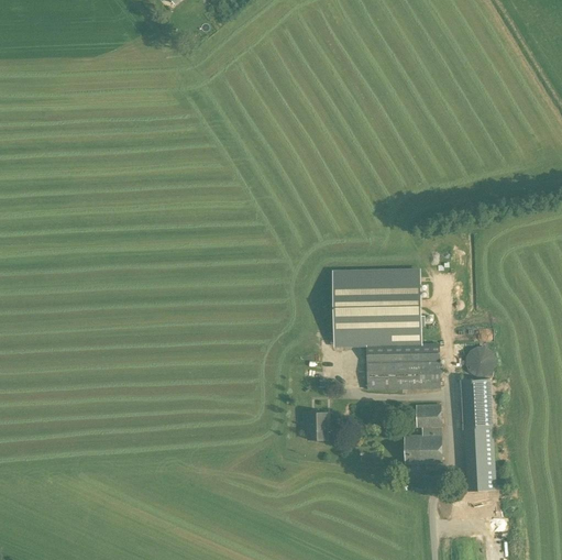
[(420,341),(420,339),(420,318),(423,318),(423,314),(420,314),(419,267),(332,270),(333,342),(365,342),(420,341)]
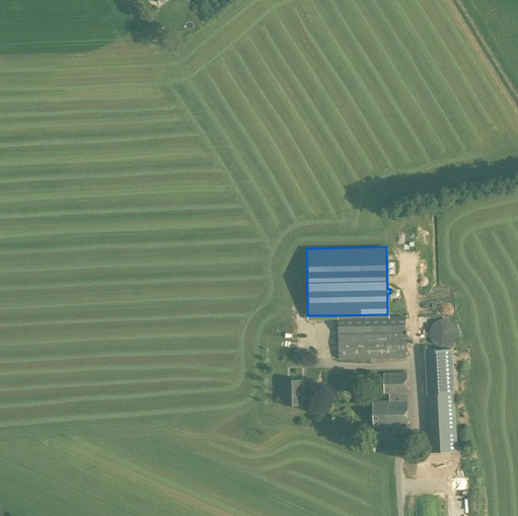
[(337,330),(404,328),(404,312),(387,312),(387,314),(337,315),(337,330)]
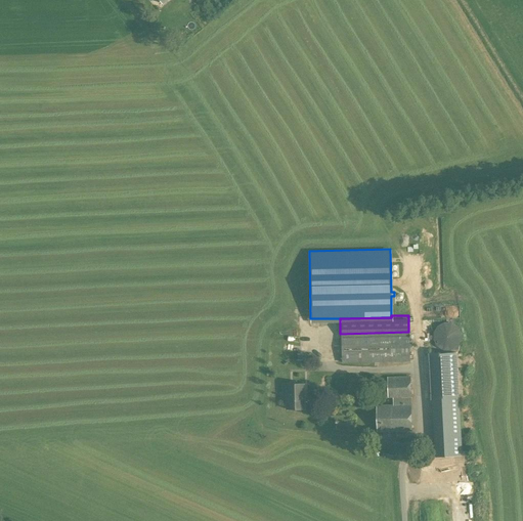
[(460,338),(461,334),(460,329),(458,324),(453,321),(448,319),(444,319),(439,321),(436,324),(433,329),(432,334),(433,338),(436,343),(439,346),(444,347),(448,347),(453,346),(458,343),(460,338)]
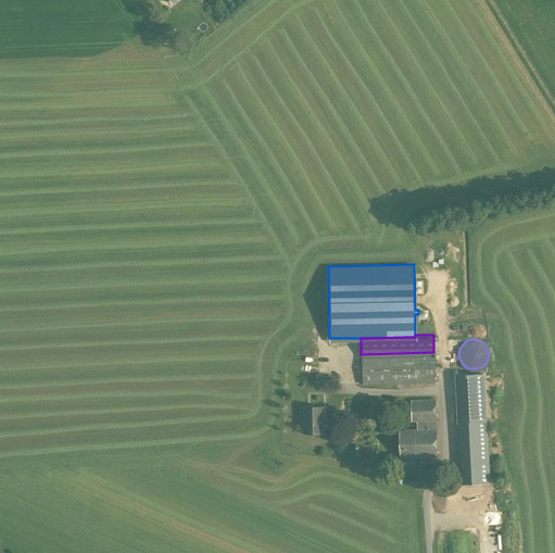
[(361,354),(362,380),(434,378),(433,352),(361,354)]
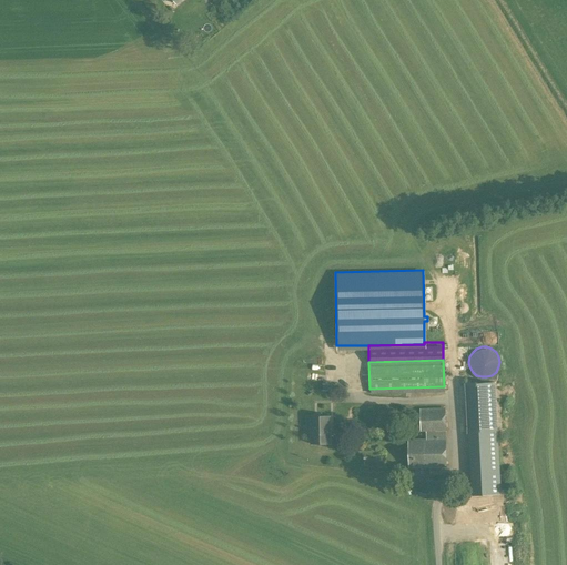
[(482,429),(481,401),(466,402),(467,430),(482,429)]
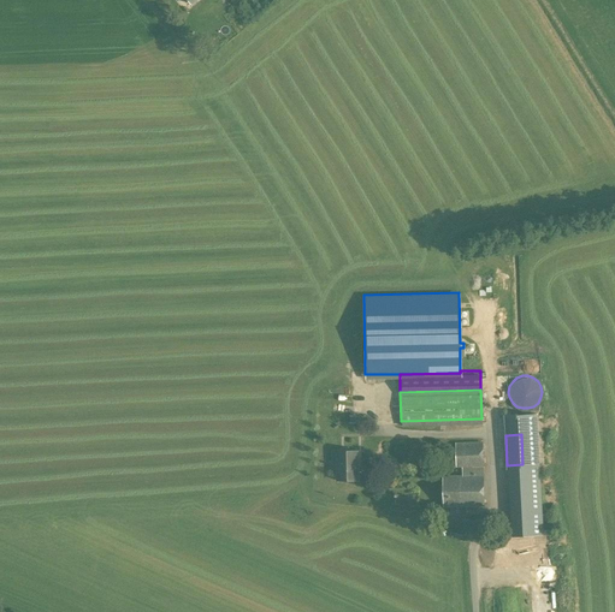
[(413,439),(382,440),(383,462),(414,461),(413,439)]
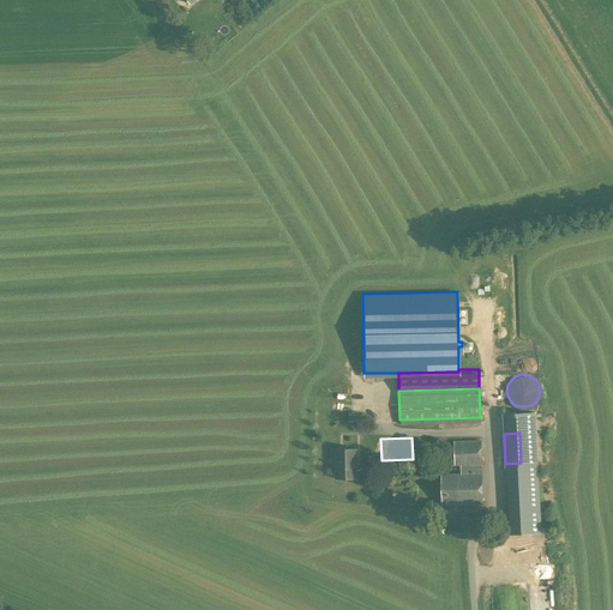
[(460,463),(460,471),(440,472),(440,502),(481,501),(481,471),(481,438),(452,438),(452,463),(460,463)]
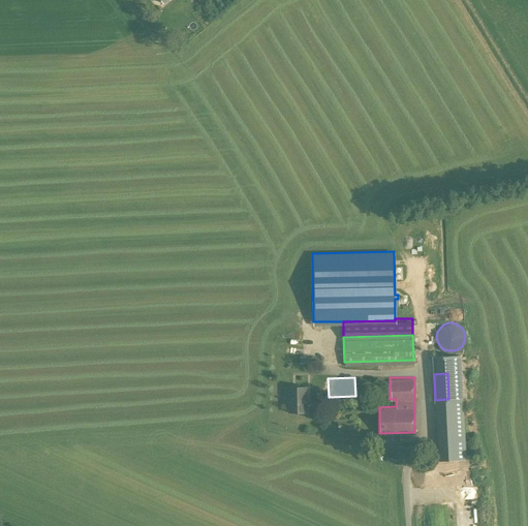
[(288,410),(306,409),(306,385),(284,385),(284,397),(288,397),(288,410)]
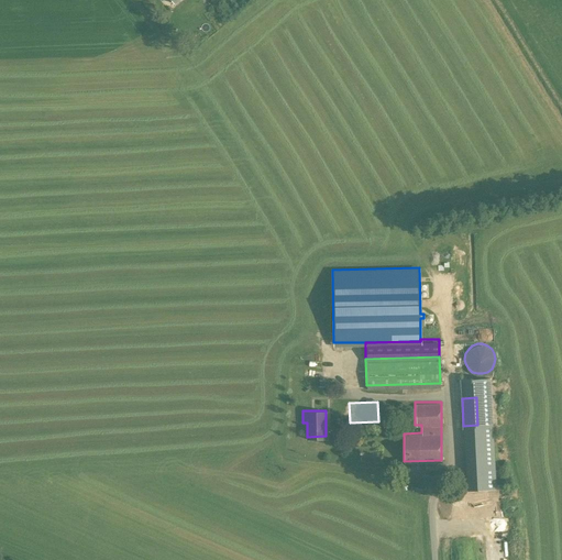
[(496,464),(495,425),(466,425),(467,464),(496,464)]
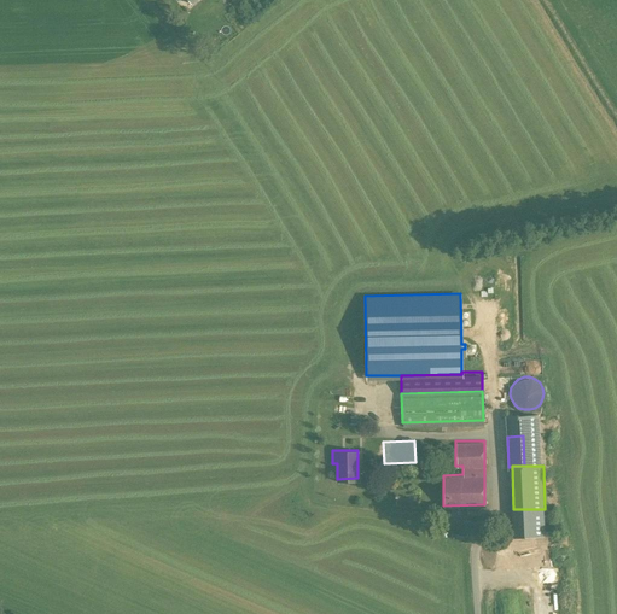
[(490,556),(557,554),(556,531),(513,532),(514,539),(490,541),(490,556)]
